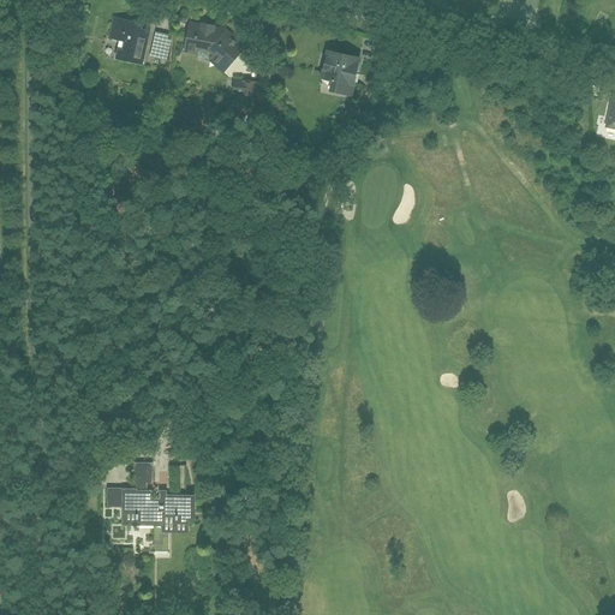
[(119,41),(117,49),(119,49),(117,58),(142,64),(149,31),(138,29),(139,24),(114,18),(109,37),(112,39),(112,40),(119,41)]
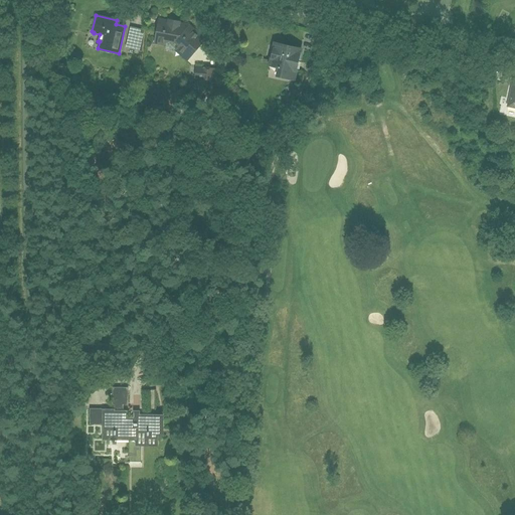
[(169,20),(169,22),(160,20),(155,43),(166,45),(166,41),(174,42),(178,46),(175,49),(187,59),(196,49),(192,45),(200,36),(188,26),(178,24),(179,22),(169,20)]
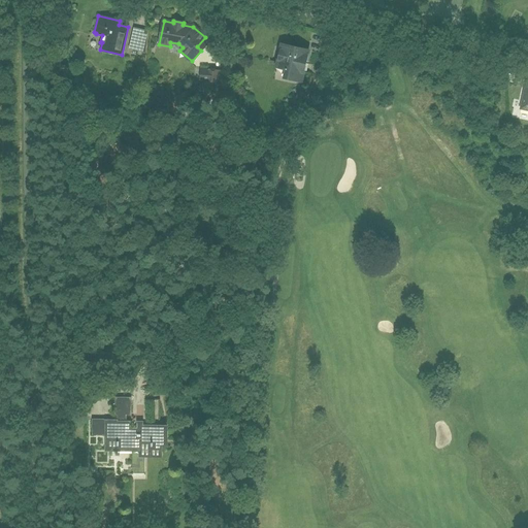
[(288,77),(301,80),(307,52),(282,45),(277,66),(290,69),(288,77)]
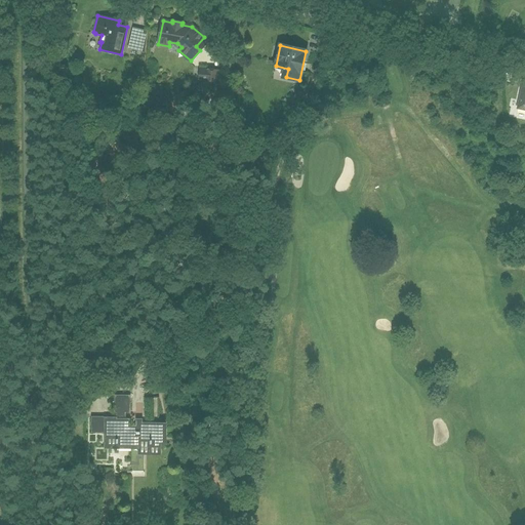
[(219,69),(201,68),(200,81),(218,82),(219,69)]
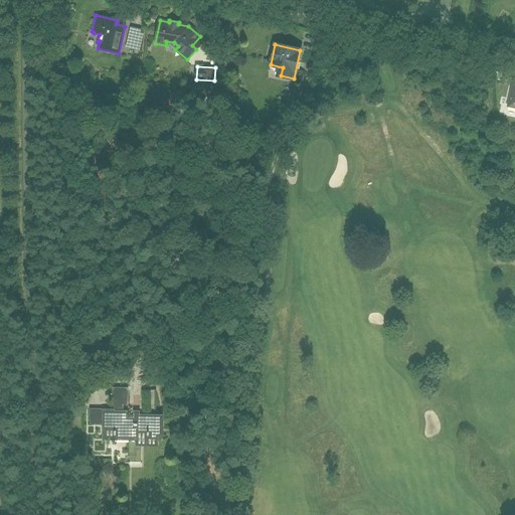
[(114,389),(114,396),(114,403),(124,404),(127,404),(127,396),(127,389),(114,389)]
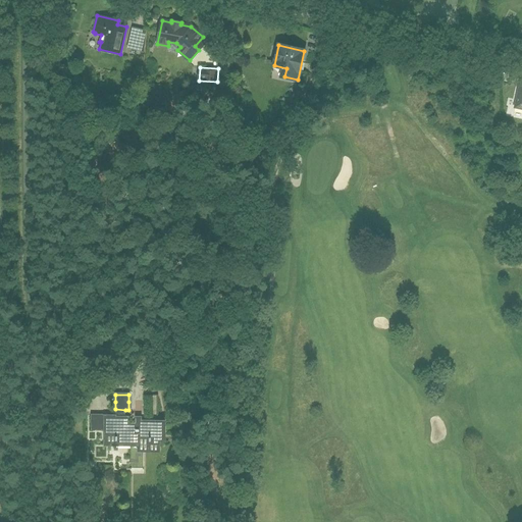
[(158,445),(158,439),(163,439),(163,431),(160,430),(160,427),(163,427),(163,421),(142,421),(142,424),(128,424),(128,417),(115,417),(115,416),(105,416),(105,415),(92,415),(92,429),(105,429),(105,433),(116,434),(116,436),(115,436),(115,440),(116,440),(116,446),(117,445),(117,444),(131,444),(129,468),(144,469),(144,449),(153,449),(153,445),(158,445)]
